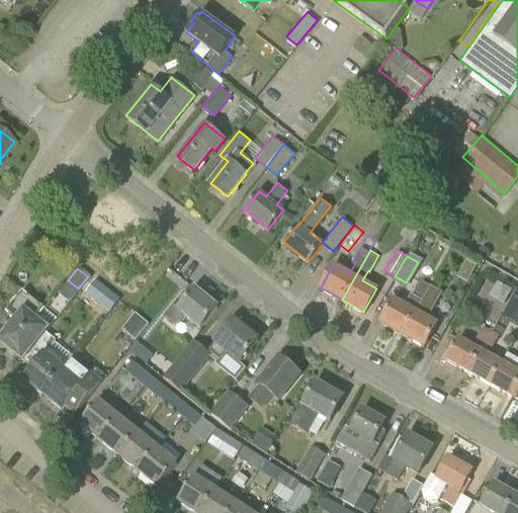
[(95,276),(85,290),(97,301),(108,286),(95,276)]
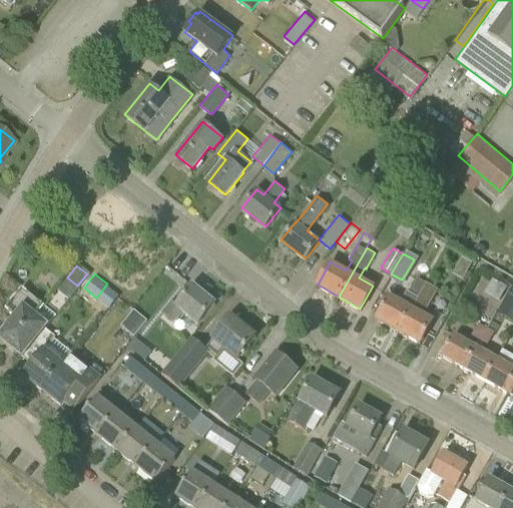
[(407,290),(400,301),(390,295),(377,318),(398,330),(411,307),(426,281),(417,276),(409,291),(407,290)]
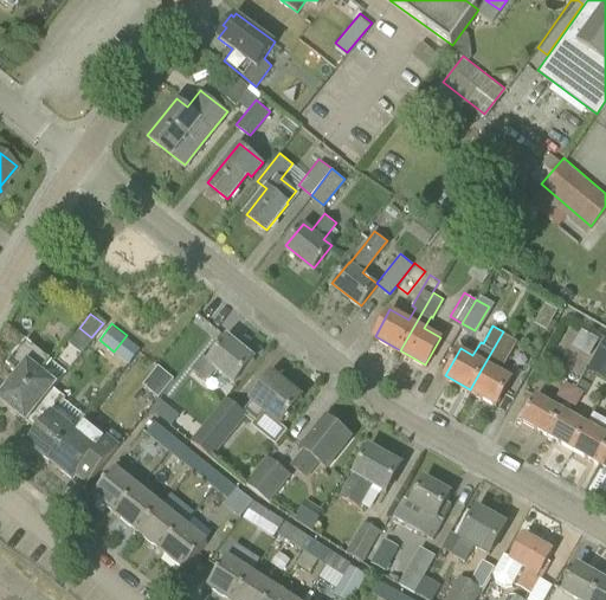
[(591,350),(599,335),(582,327),(574,342),(591,350)]
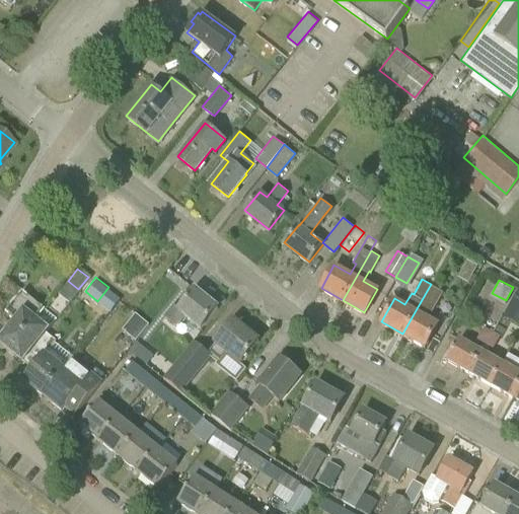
[(431,284),(422,300),(430,305),(439,289),(431,284)]
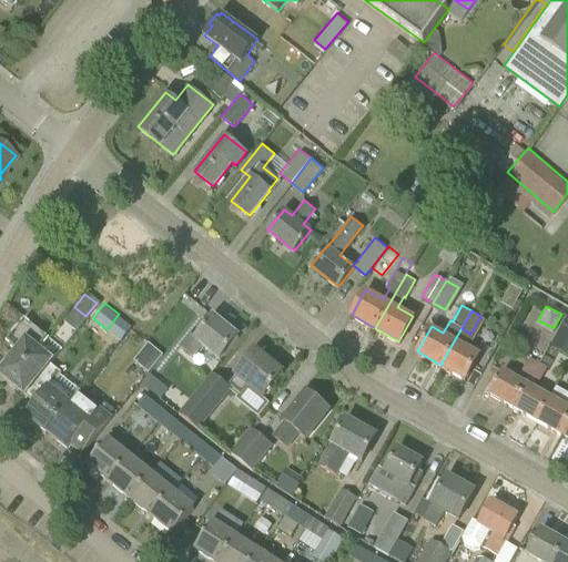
[(567,315),(566,314),(554,335),(567,343),(567,315)]
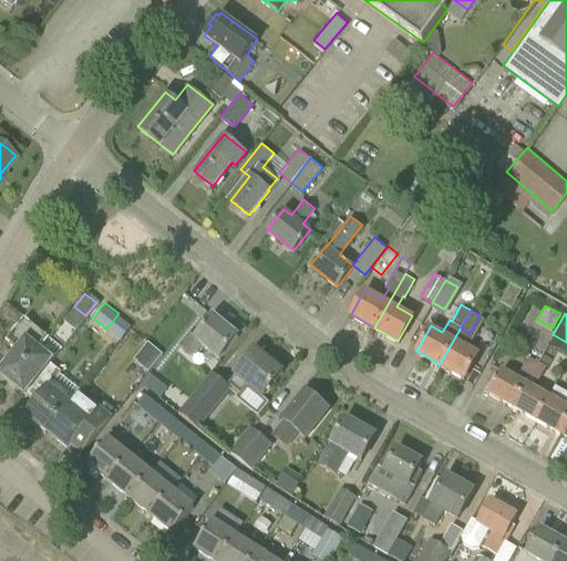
[(219,357),(238,334),(213,314),(195,336),(189,332),(181,343),(193,353),(202,342),(219,357)]
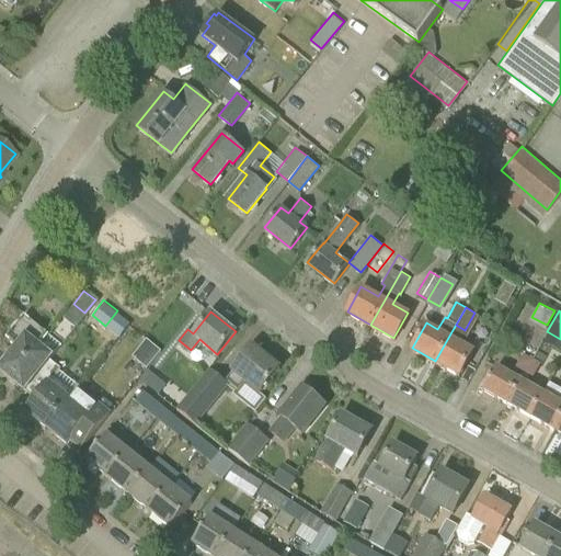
[(24,389),(49,358),(61,342),(48,332),(24,313),(21,317),(18,319),(16,320),(14,321),(12,324),(11,326),(10,328),(9,332),(6,337),(16,345),(3,363),(2,364),(2,365),(2,367),(2,369),(3,371),(4,373),(24,389)]
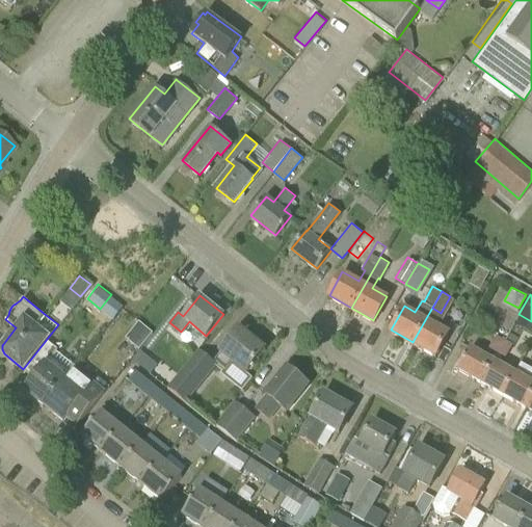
[(126,335),(140,345),(153,327),(138,317),(126,335)]
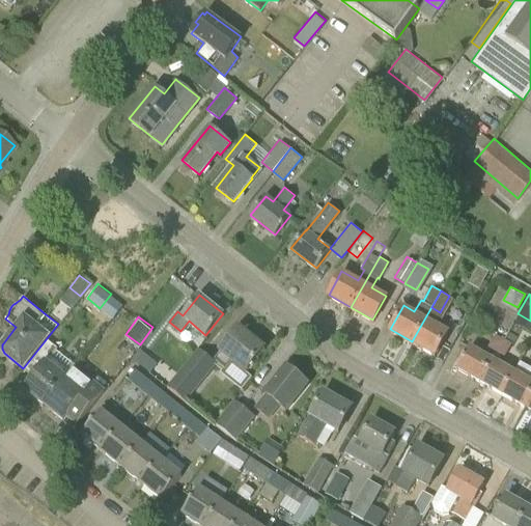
[(448,331),(425,317),(412,341),(435,354),(448,331)]
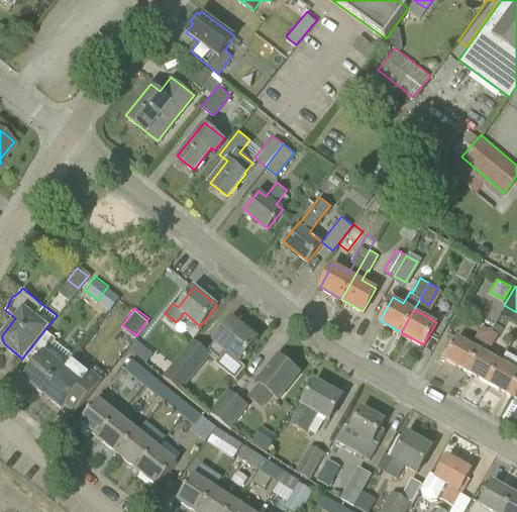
[(239,362),(257,337),(232,317),(213,340),(214,341),(207,350),(218,360),(225,350),(239,362)]
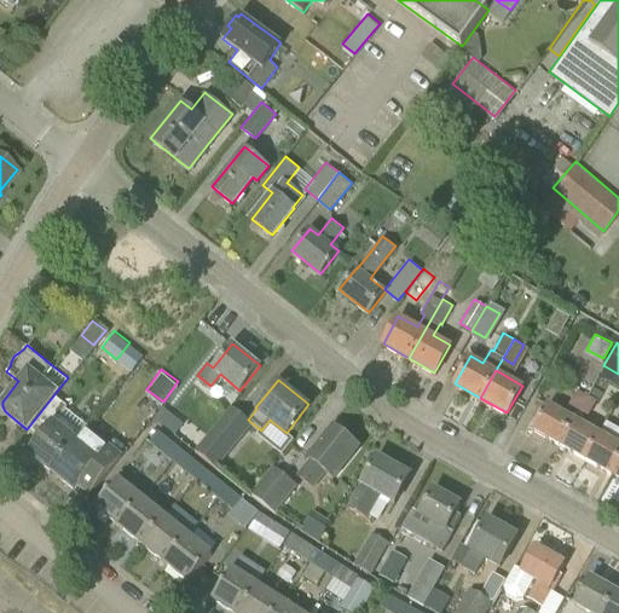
[(586,393),(577,387),(568,403),(578,408),(586,393)]
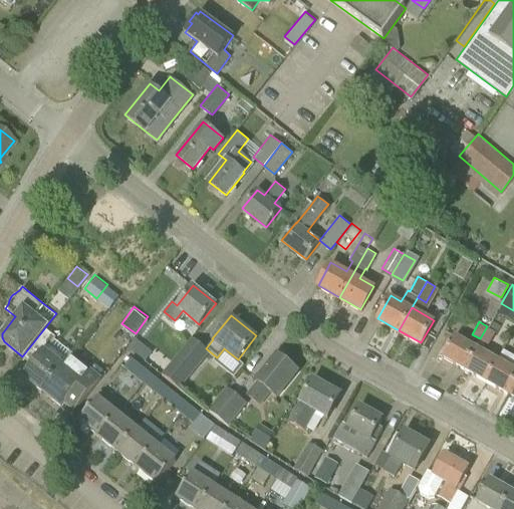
[(495,330),(487,326),(480,338),(488,343),(495,330)]
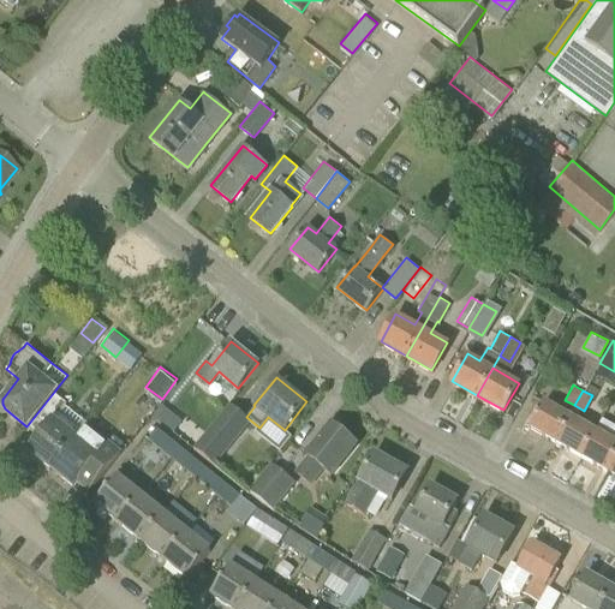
[(37,435),(28,448),(51,466),(78,431),(78,430),(85,422),(87,421),(65,404),(66,401),(54,392),(27,427),(37,435)]
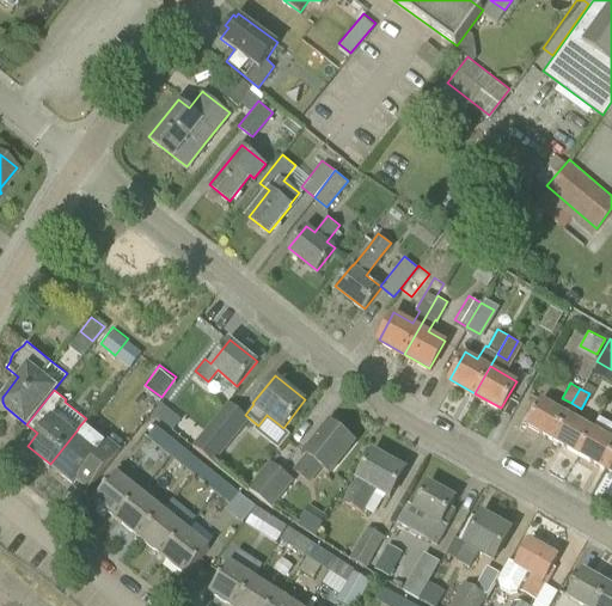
[(554,438),(567,412),(542,398),(527,423),(554,438)]
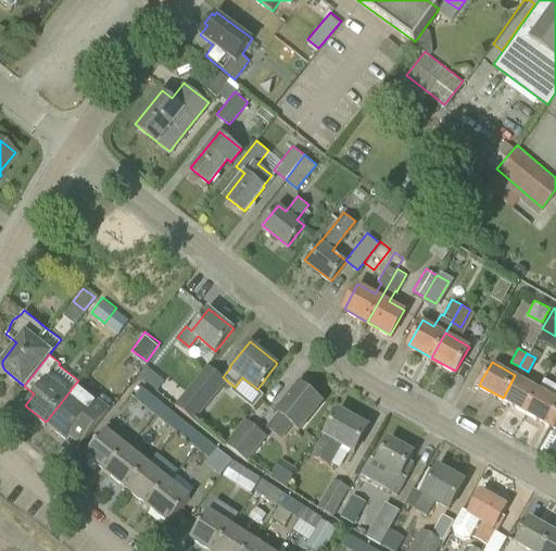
[(138,374),(148,382),(155,372),(146,364),(138,374)]
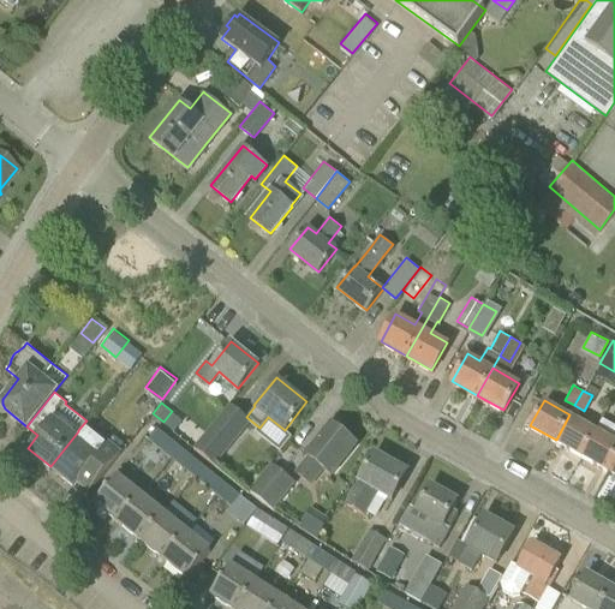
[(242,430),(220,412),(193,446),(215,463),(242,430)]
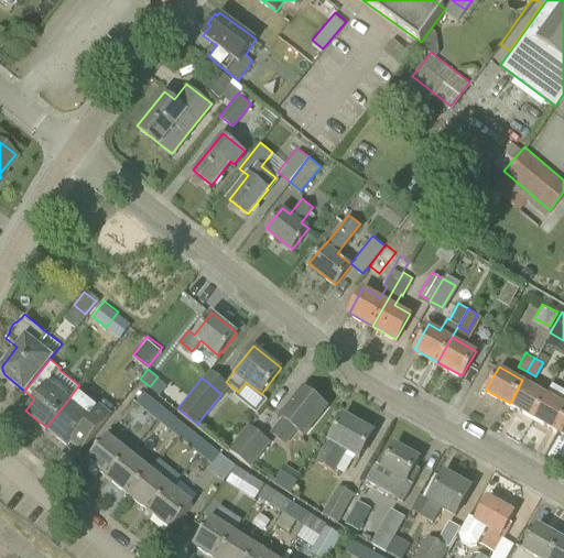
[(533,416),(546,393),(522,380),(510,403),(533,416)]
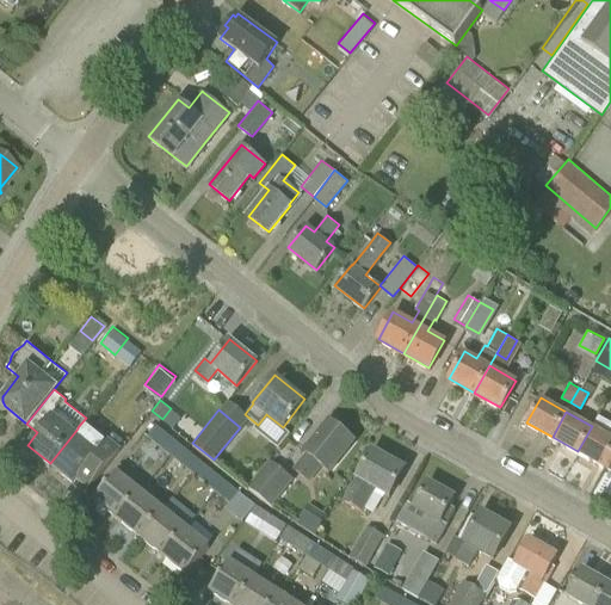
[(78,428),(50,463),(73,481),(81,470),(94,480),(119,448),(106,437),(85,419),(78,427),(78,428)]
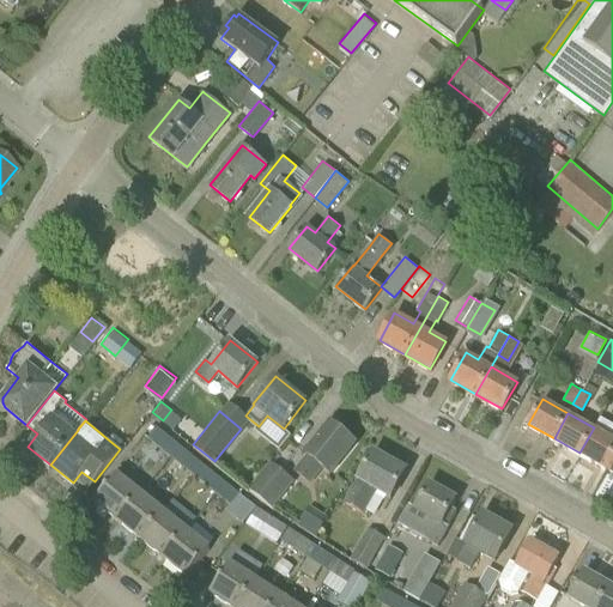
[(331,471),(354,439),(331,420),(305,451),(308,453),(296,468),(310,480),(322,465),(331,471)]
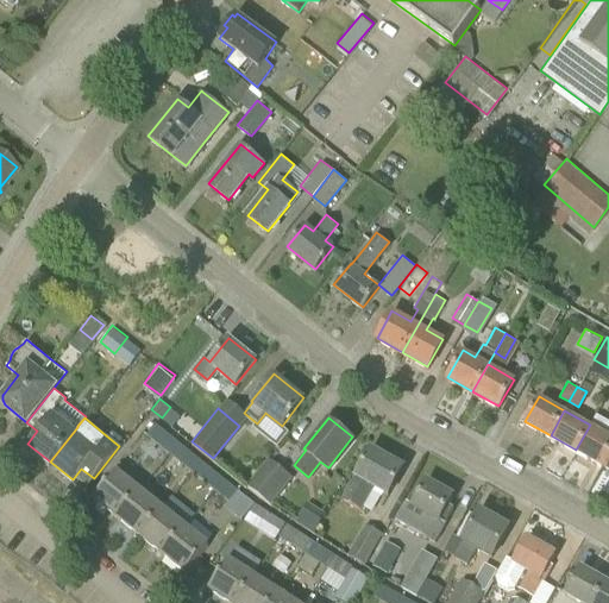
[(167,448),(176,438),(155,420),(146,432),(167,448)]
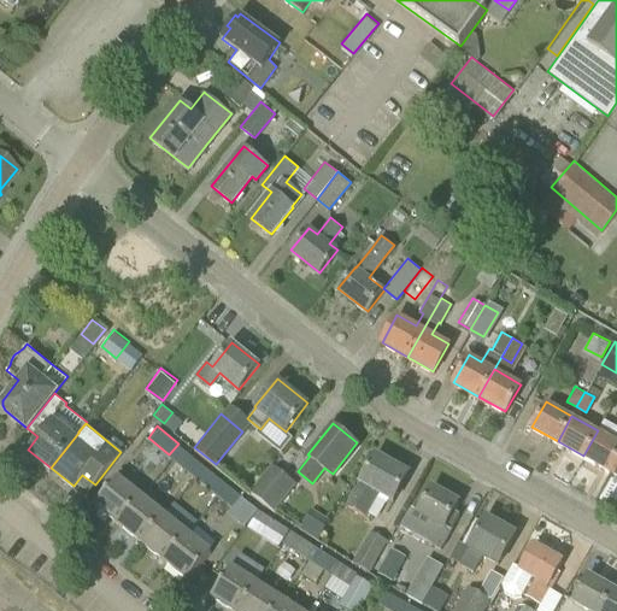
[(609,470),(616,456),(616,441),(598,430),(583,456),(609,470)]
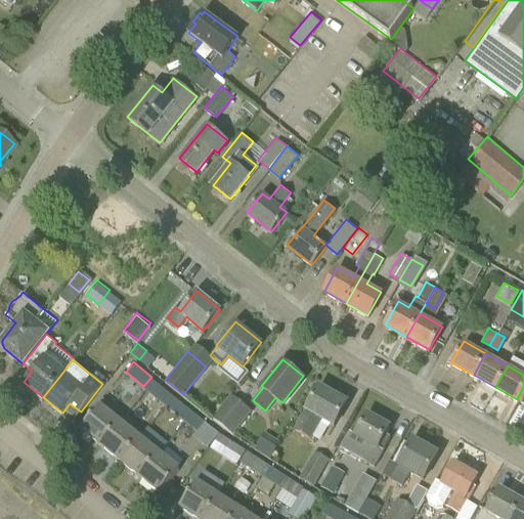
[(161,400),(169,391),(151,377),(143,386),(161,400)]
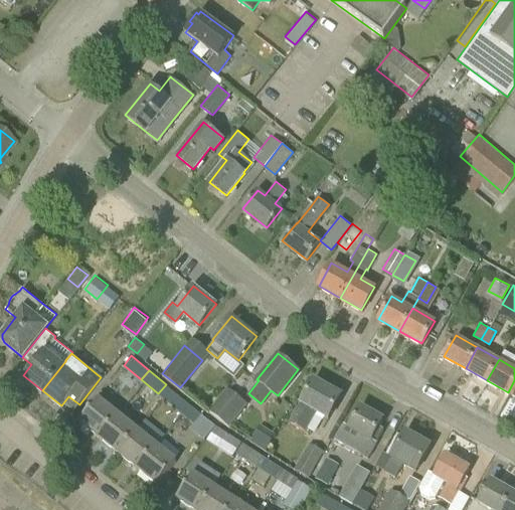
[(328,417),(341,394),(314,378),(301,401),(302,402),(291,420),(303,428),(314,408),(328,417)]
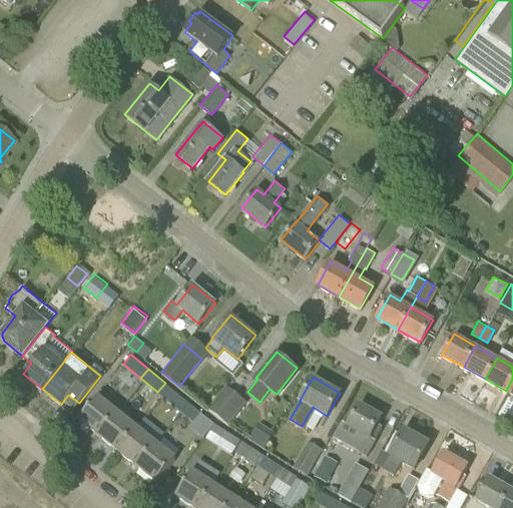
[(174,406),(182,396),(165,383),(157,392),(174,406)]
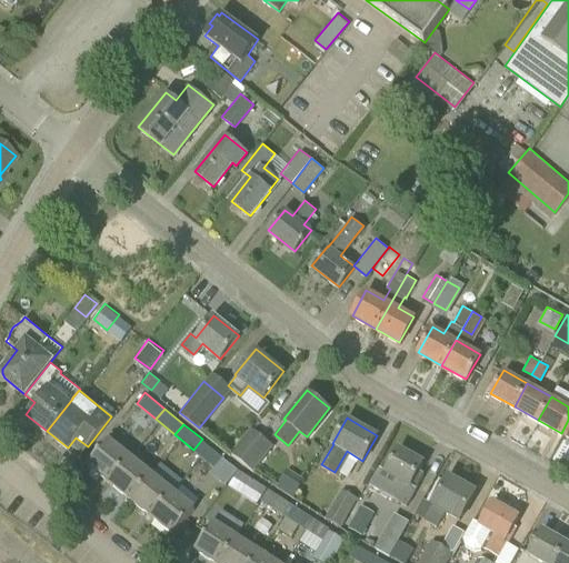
[(252,470),(273,443),(250,425),(230,452),(252,470)]
